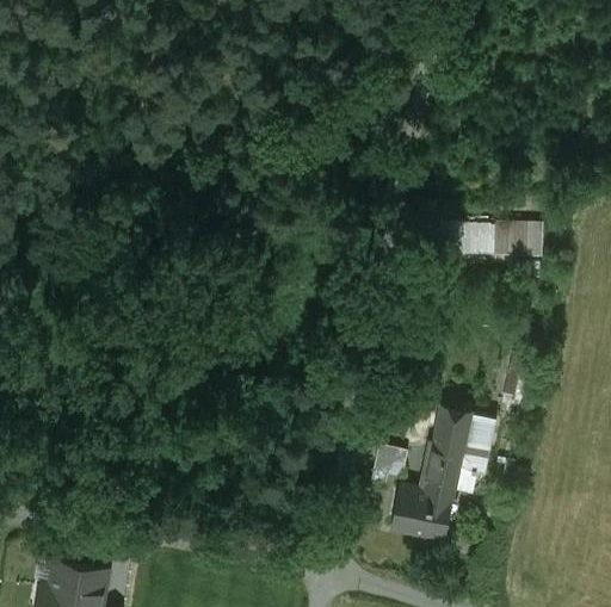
[(542,229),(433,224),(432,253),(541,258),(542,229)]
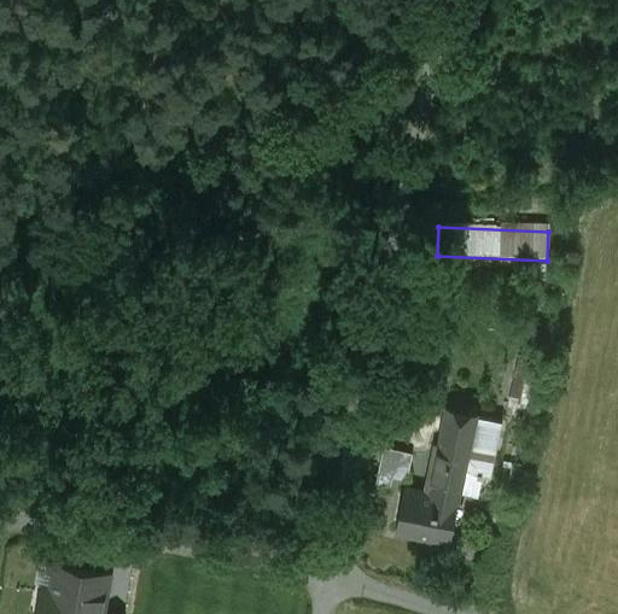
[(536,373),(517,369),(508,407),(528,411),(536,373)]
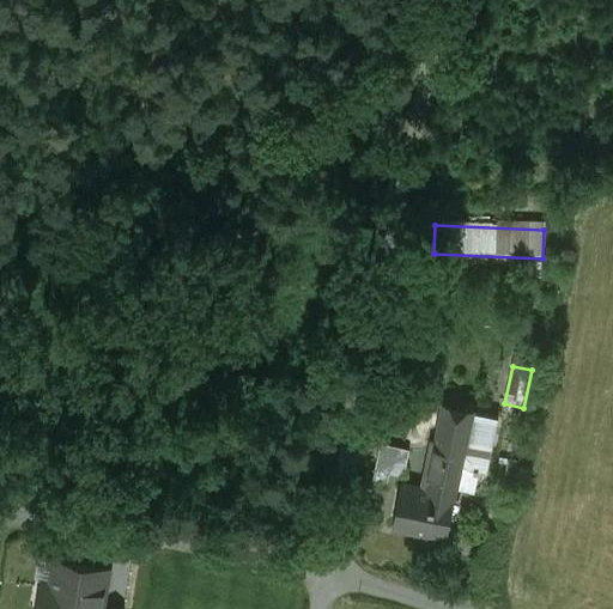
[(428,492),(453,497),(457,469),(487,475),(498,420),(444,409),(437,446),(435,446),(428,480),(430,481),(428,492)]
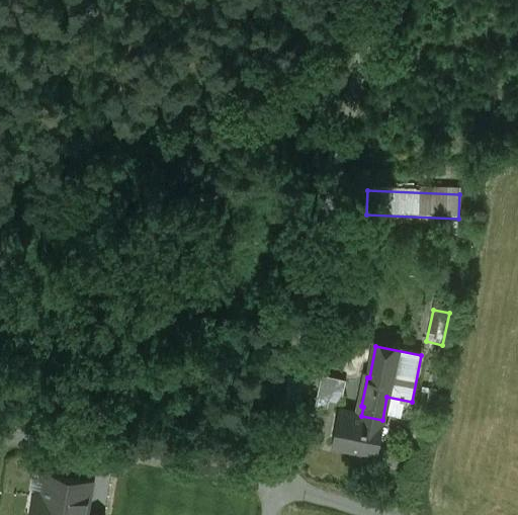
[(382,420),(361,416),(339,413),(332,449),(351,452),(351,451),(377,456),(384,421),(382,420)]
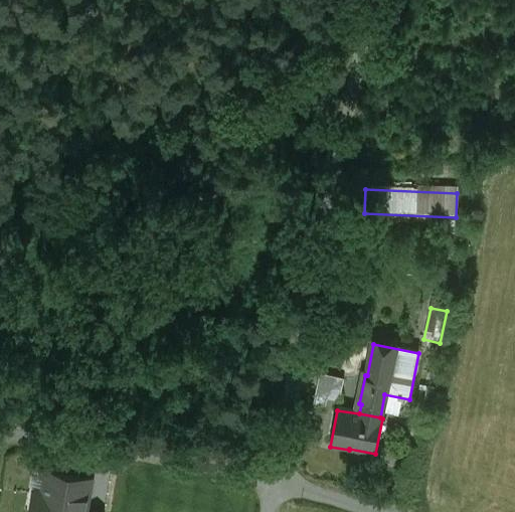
[(422,451),(414,450),(411,467),(419,468),(422,451)]
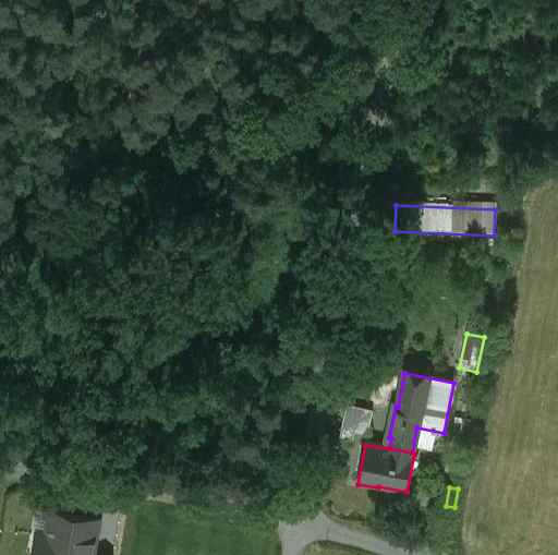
[(93,554),(97,522),(52,515),(44,554),(93,554)]
